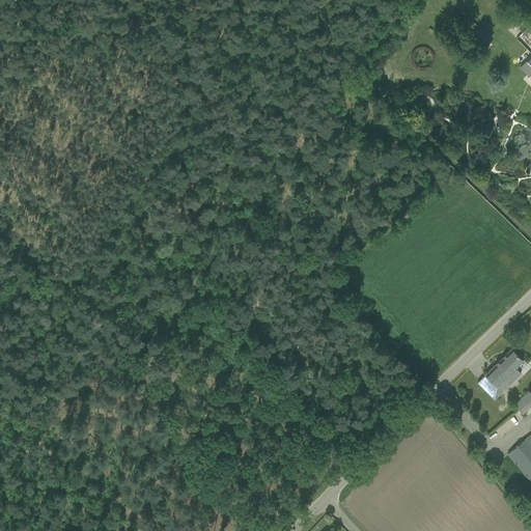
[(491,37),(479,27),(473,33),(485,45),(491,37)]
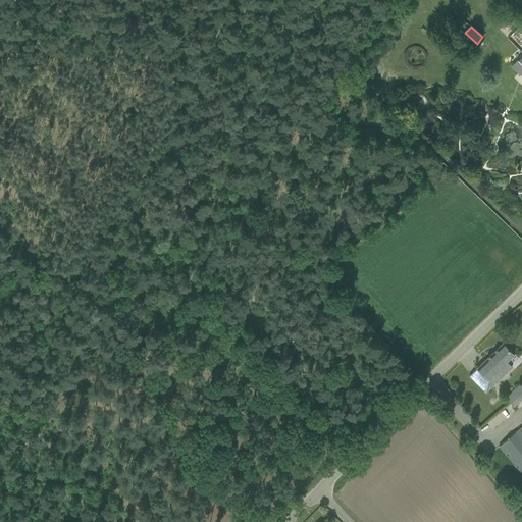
[(465,112),(474,111),(474,104),(464,104),(465,112)]
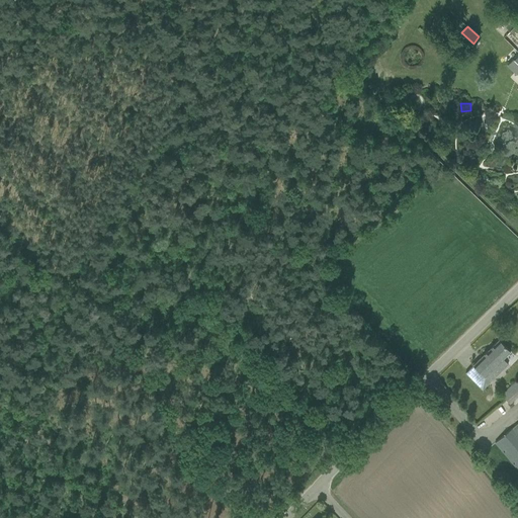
[(503,359),(511,351),(499,340),(472,365),(473,365),(466,372),(483,390),(509,364),(503,359)]
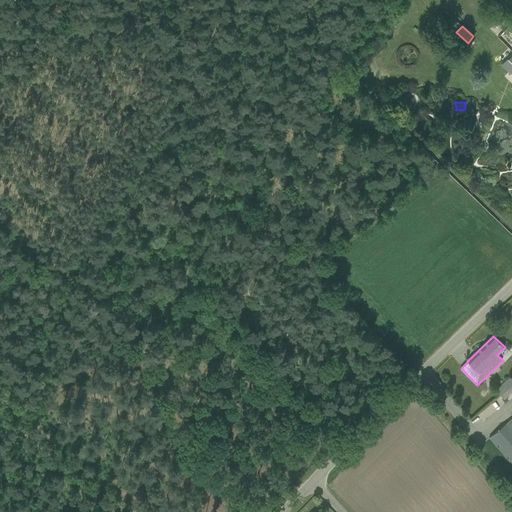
[(504,400),(511,392),(511,375),(496,390),(504,400)]
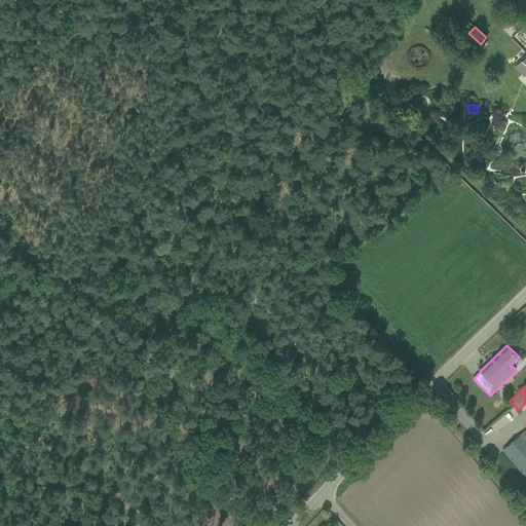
[(525,427),(502,447),(525,476),(525,427)]
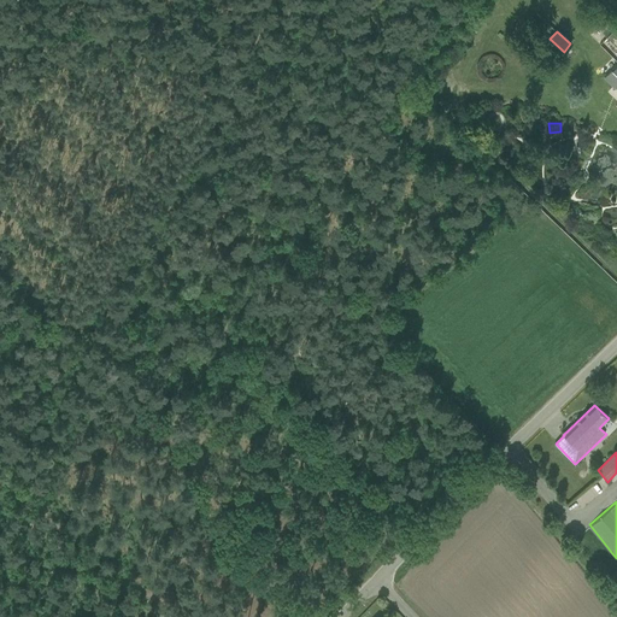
All buildings are outlined.
